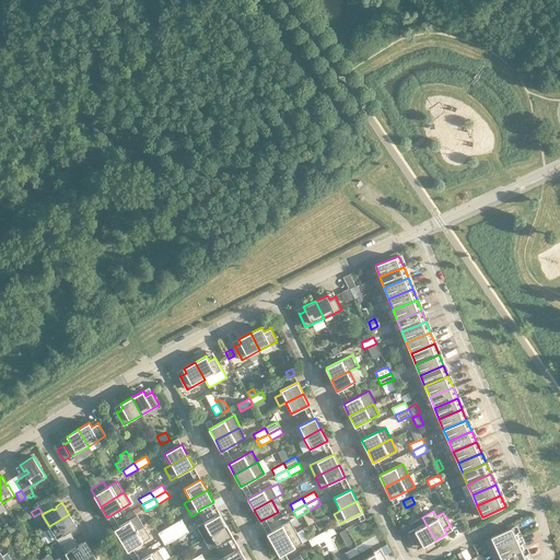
[(77,526),(69,514),(49,526),(45,529),(51,541),(67,532),(66,531),(69,528),(70,531),(77,526)]
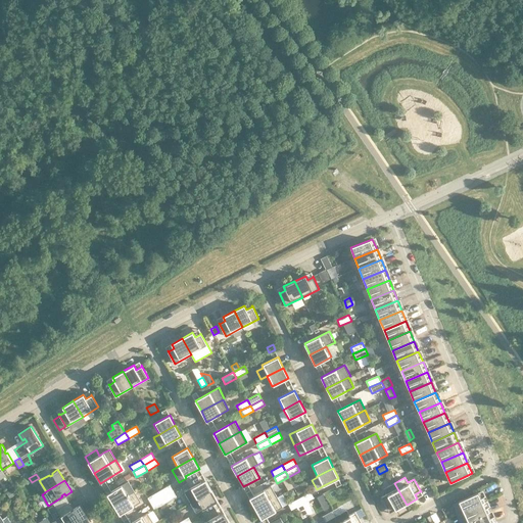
[(184,492),(190,503),(211,490),(205,480),(184,492)]
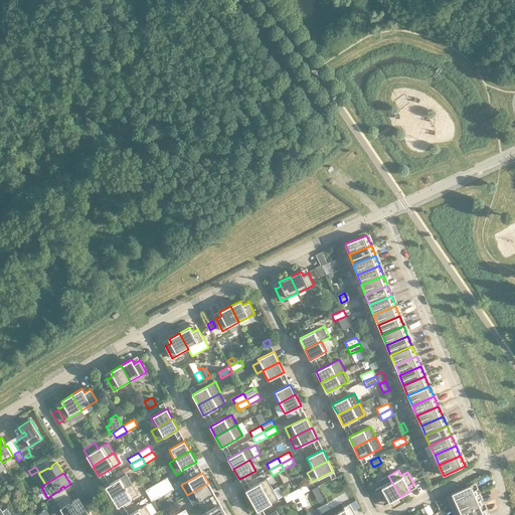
[(127,474),(121,477),(106,487),(112,497),(134,484),(127,474)]
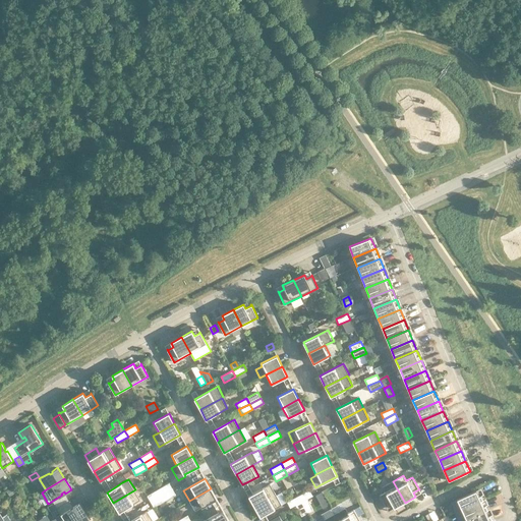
[(405,503),(393,481),(383,487),(386,491),(380,496),(387,508),(387,507),(392,504),(394,508),(405,503)]
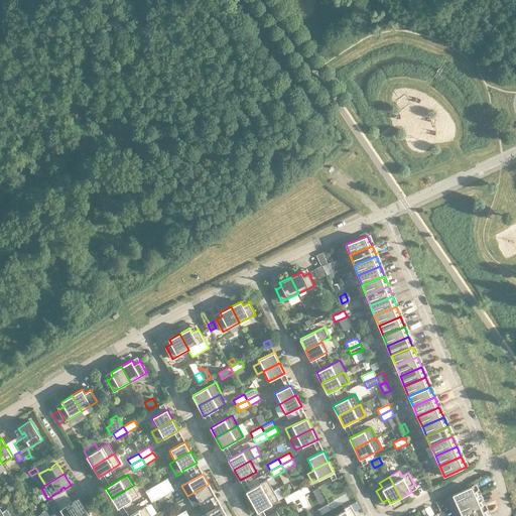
[(167,479),(157,485),(160,491),(171,485),(167,479)]
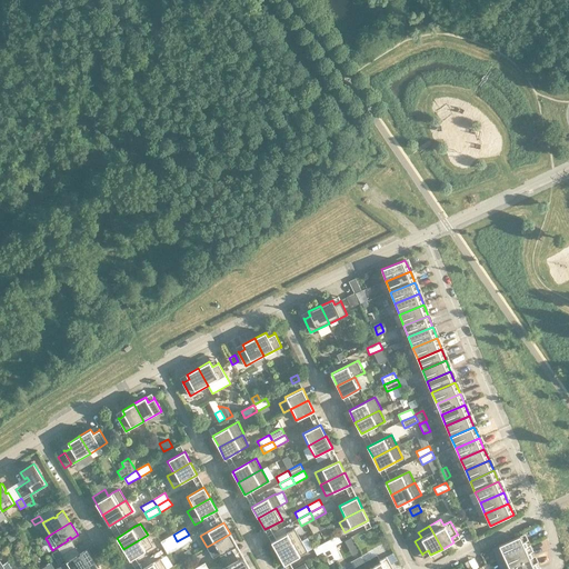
[(295,529),(289,532),(271,542),(278,553),(301,540),(295,529)]
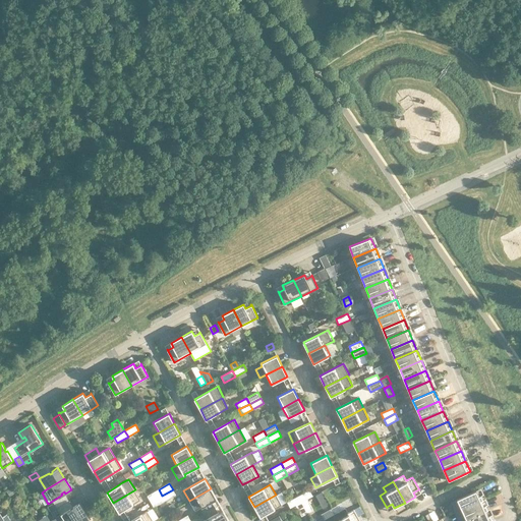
[(15,494),(12,488),(6,491),(10,498),(15,494)]
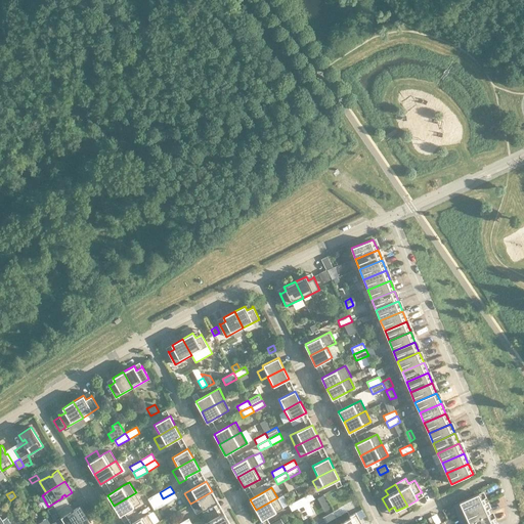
[(218,501),(212,491),(190,504),(197,514),(218,501)]
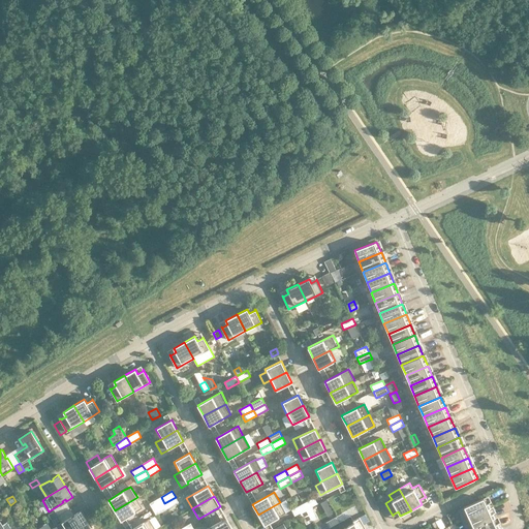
[(144,507),(137,497),(115,510),(121,521),(144,507)]
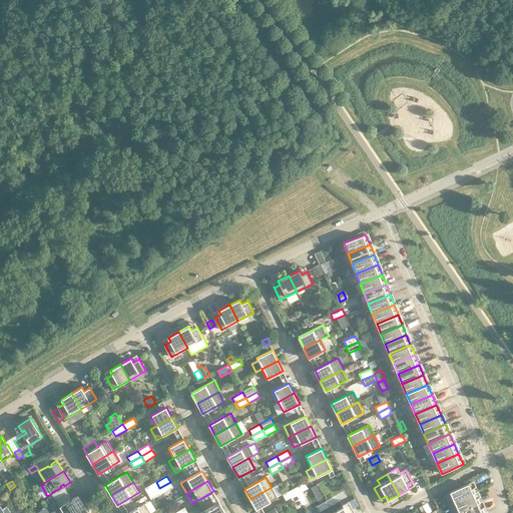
[(159,488),(156,482),(145,488),(148,494),(159,488)]
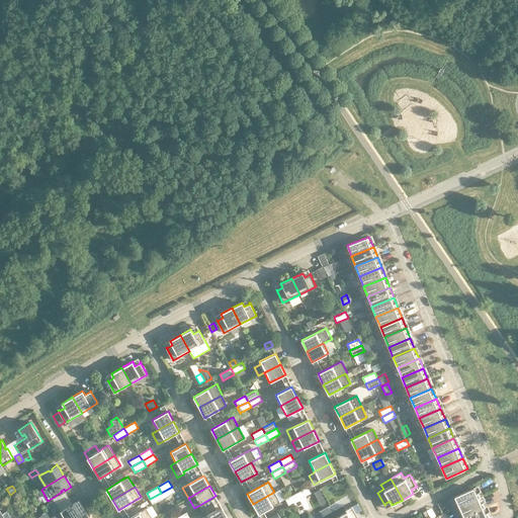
[(175,492),(172,487),(161,493),(164,499),(175,492)]
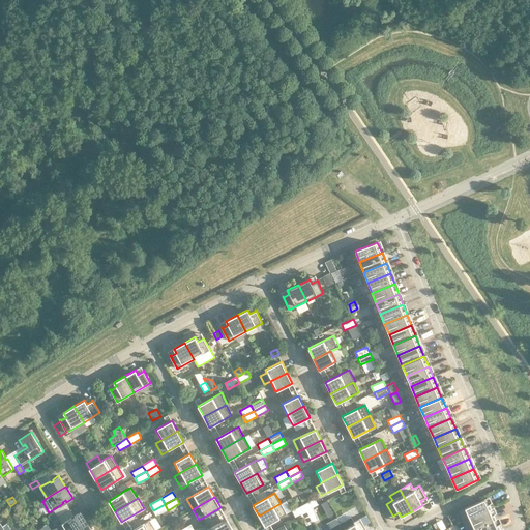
[(465,508),(470,519),(491,508),(487,498),(465,508)]
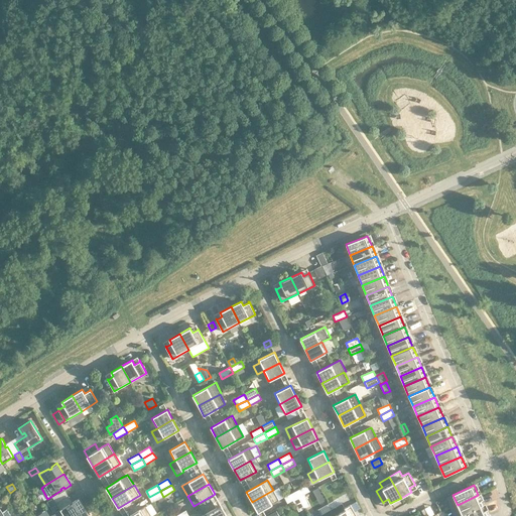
[(306,486),(295,492),(298,498),(304,494),(309,492),(306,486)]
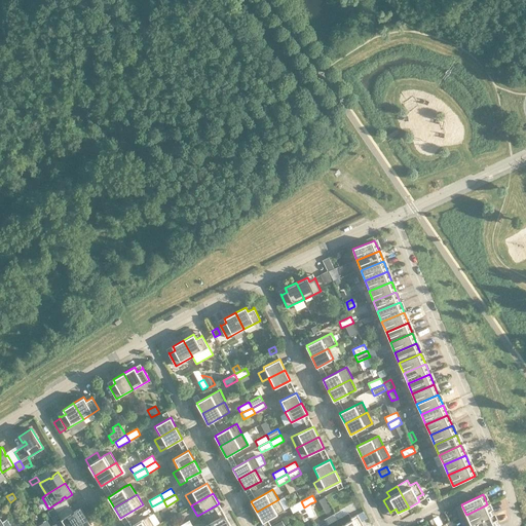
[(285,510),(278,499),(257,512),(263,522),(285,510)]
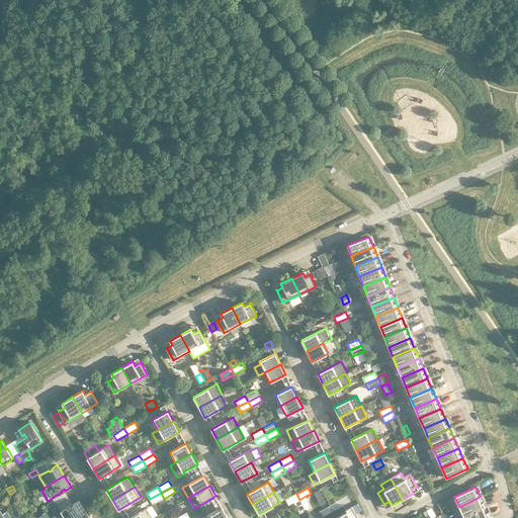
[(164,499),(161,493),(150,499),(153,505),(164,499)]
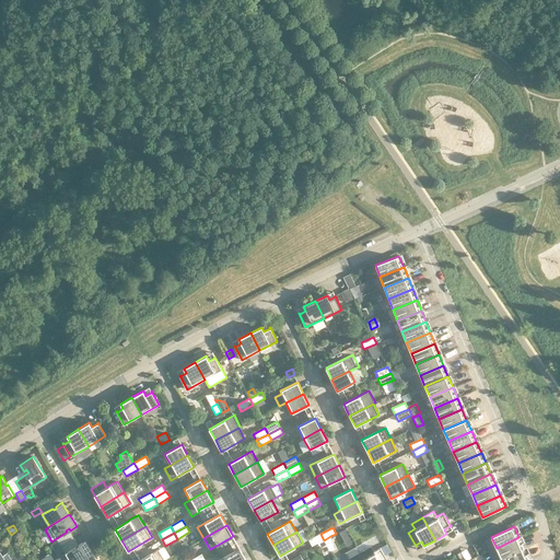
[(324,540),(321,534),(308,540),(312,546),(318,544),(324,540)]
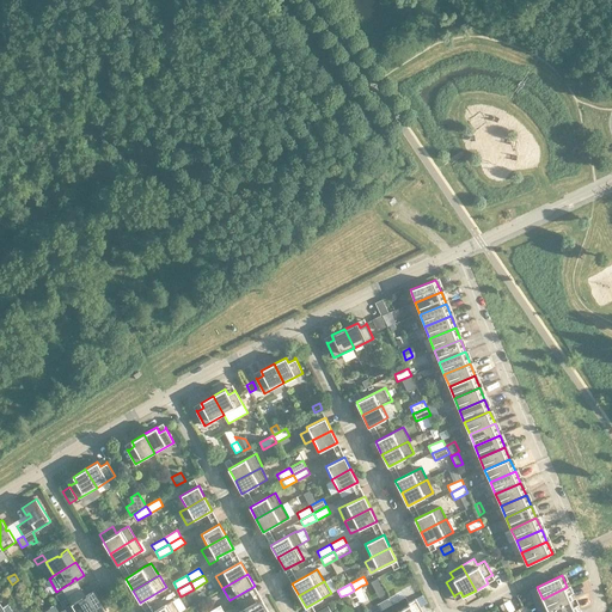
[(368,599),(361,586),(354,591),(361,604),(368,599)]
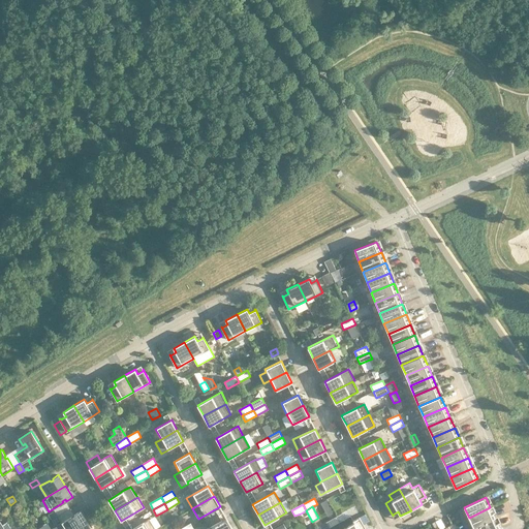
[(495,518),(490,507),(469,518),(473,528),(495,518)]
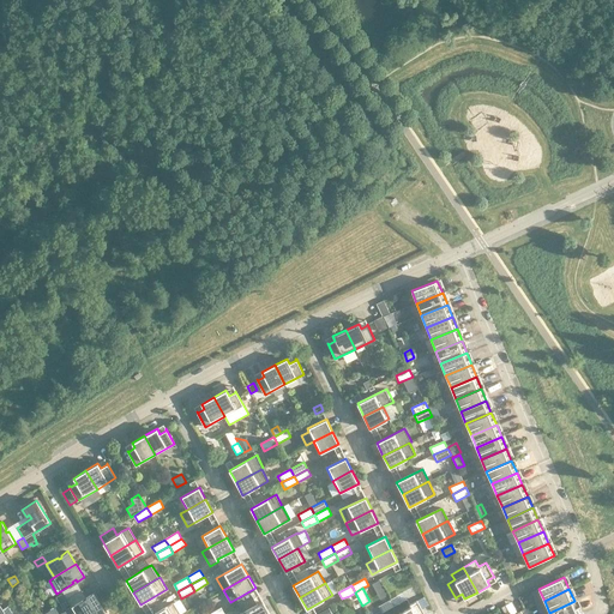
[(55,597),(59,603),(67,599),(64,593),(55,597)]
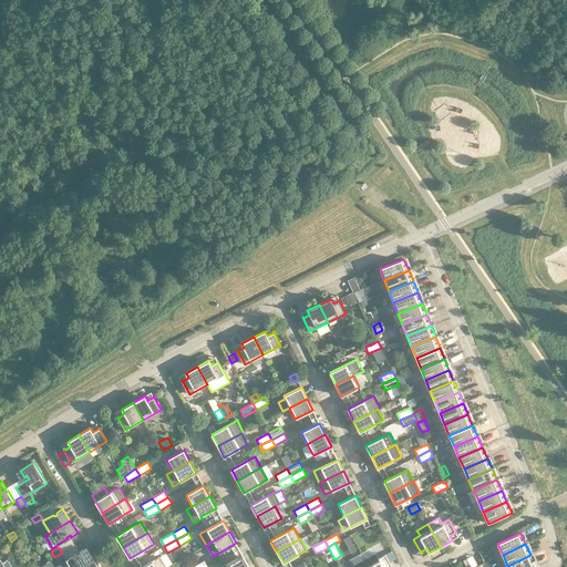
[(62,566),(81,566),(93,559),(86,547),(80,552),(81,554),(78,555),(76,554),(60,564),(62,566)]
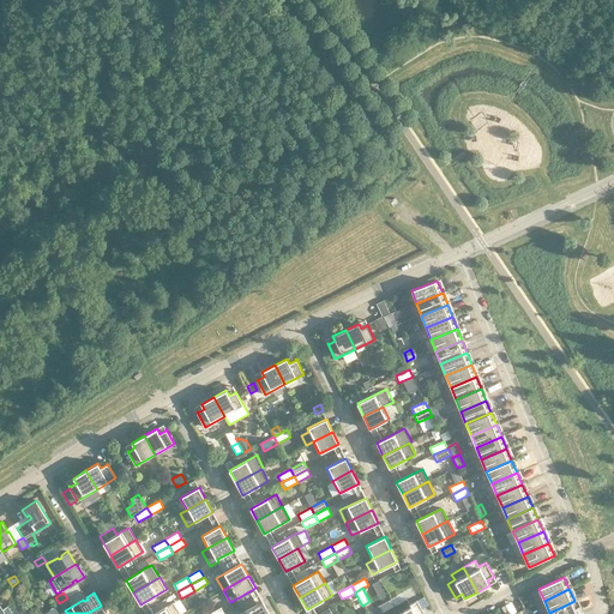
[(362,606),(355,593),(349,596),(355,609),(362,606)]
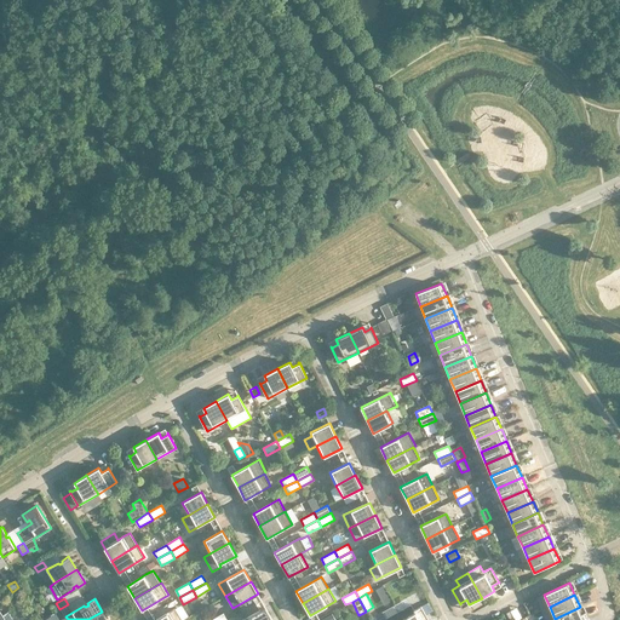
[(72,610),(68,604),(59,609),(63,614),(72,610)]
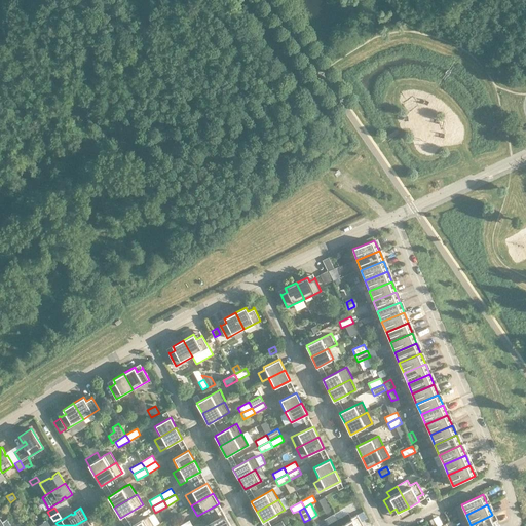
[(348,513),(338,519),(341,525),(363,525),(358,515),(351,518),(348,513)]
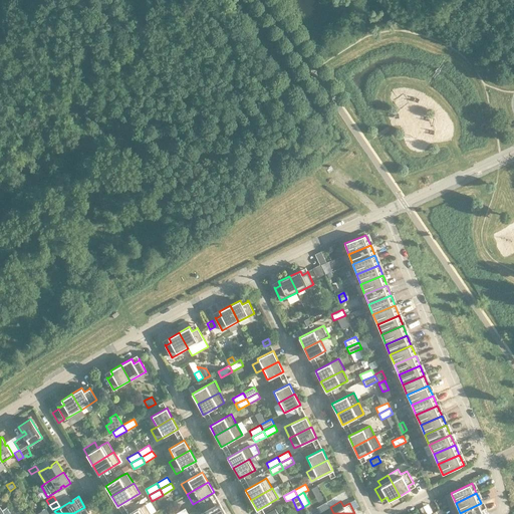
[(482,513),(485,513),(481,503),(460,513),(482,513)]
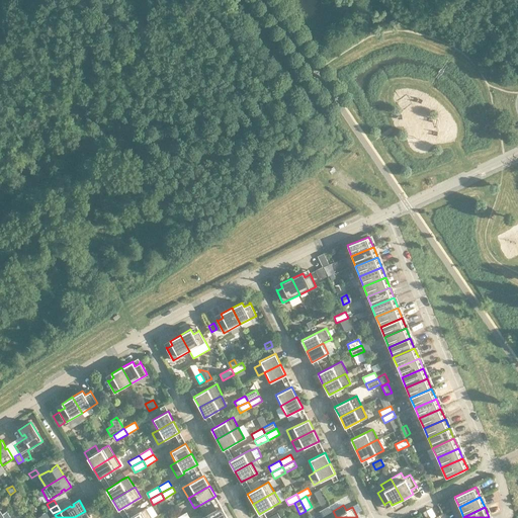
[(153,517),(147,508),(141,512),(130,517),(153,517)]
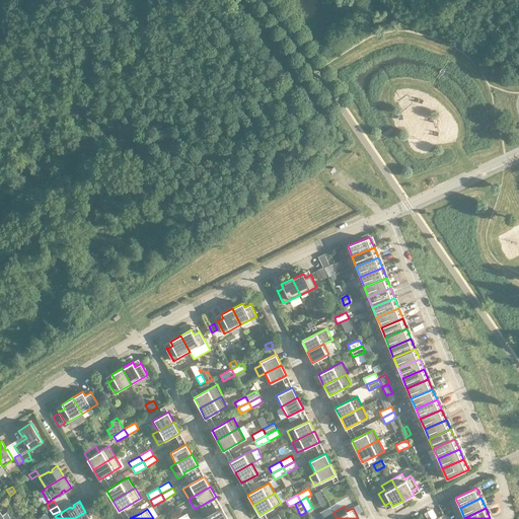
[(227,518),(222,509),(206,518),(203,518),(227,518)]
